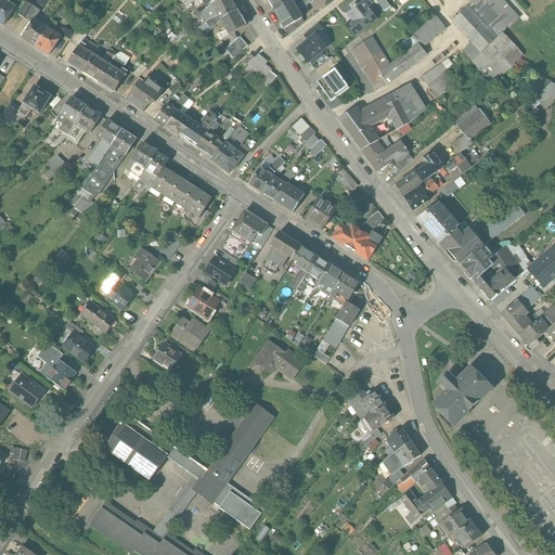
[(230,0),(223,0),(214,5),(216,12),(221,21),(237,12),(230,0)]
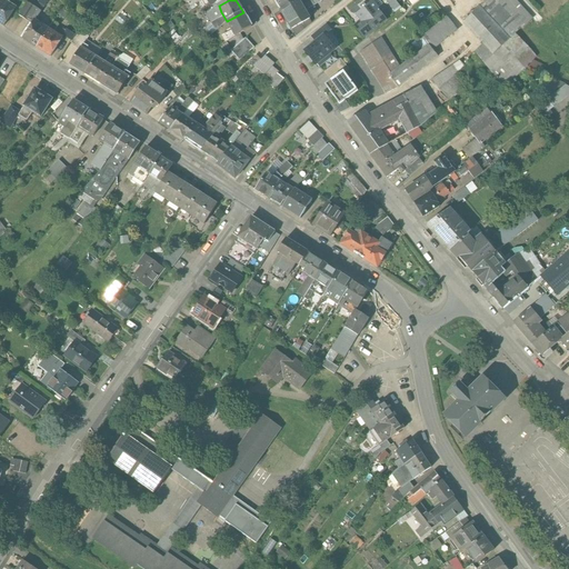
[(298,0),(275,0),(281,11),(299,1),(298,0)]
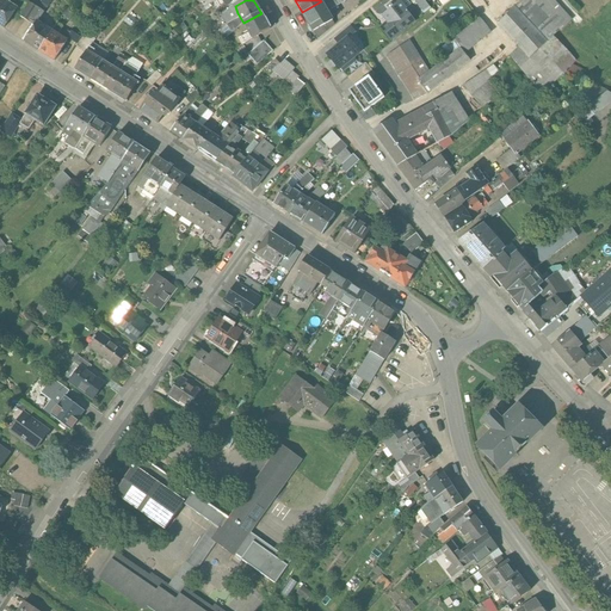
[(322,0),(321,1),(302,12),(314,32),(329,23),(333,22),(328,13),(339,6),(335,0),(322,0)]
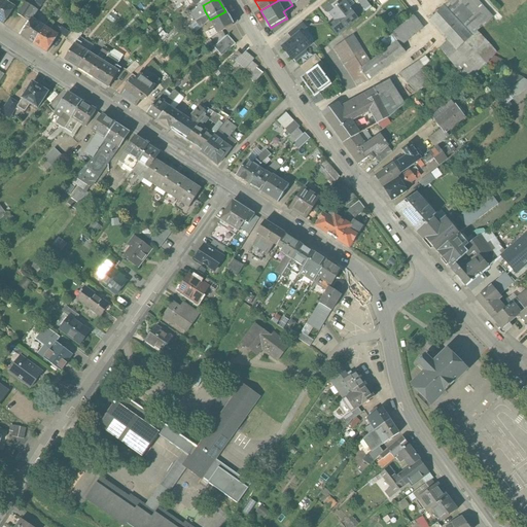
[(358,0),(366,10),(374,5),(369,0),(358,0)]
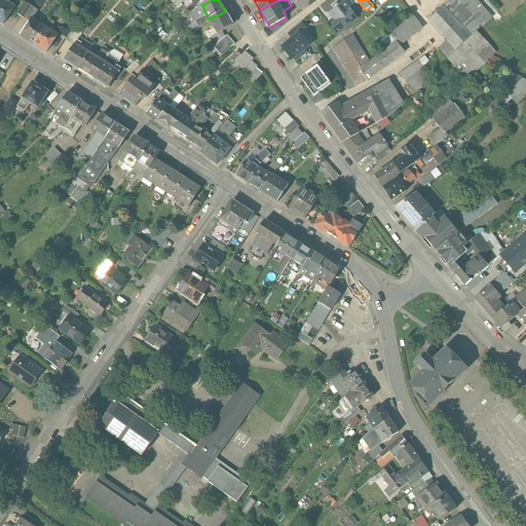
[(449,0),(427,21),(447,42),(439,49),(468,80),(496,54),(475,33),(491,17),(475,0),(449,0)]
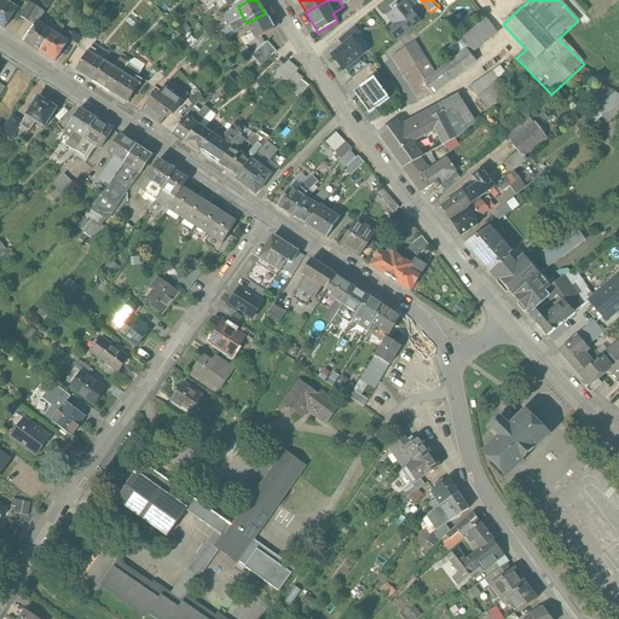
[(18,10),(3,1),(0,5),(0,25),(6,30),(16,15),(18,10)]
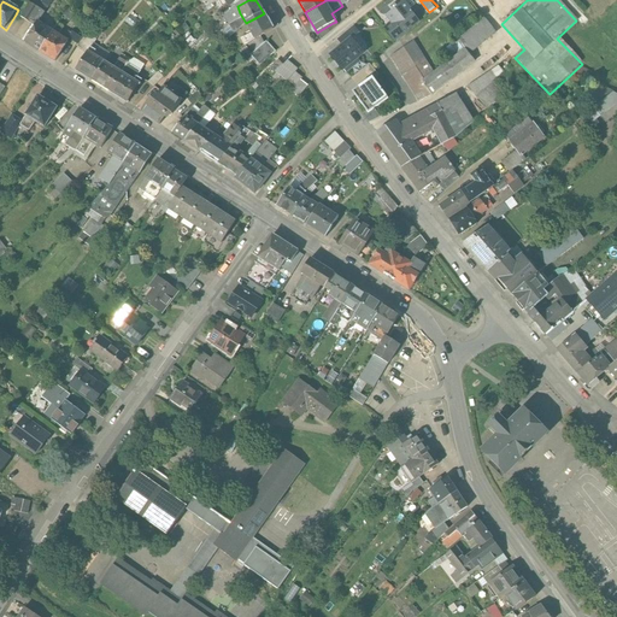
[(28,3),(22,12),(18,10),(16,15),(25,21),(35,7),(28,3)]
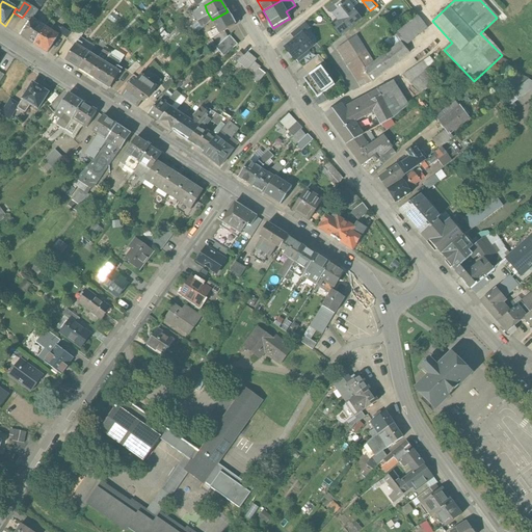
[(343,17),(331,26),(340,36),(360,20),(351,8),(350,9),(346,5),(339,11),(343,17)]
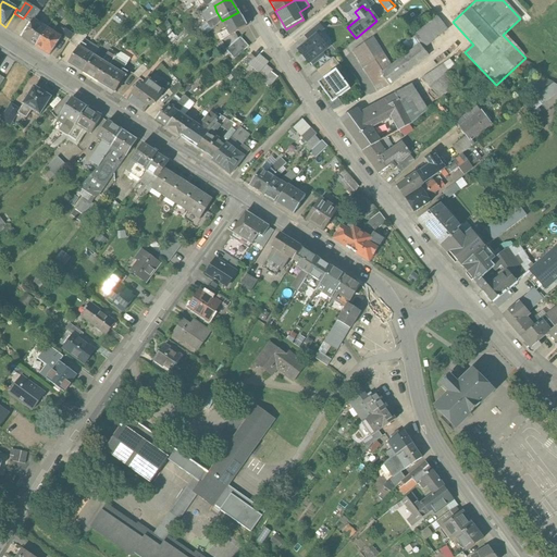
[(32,7),(23,19),(33,25),(35,22),(33,20),(38,11),(32,7)]
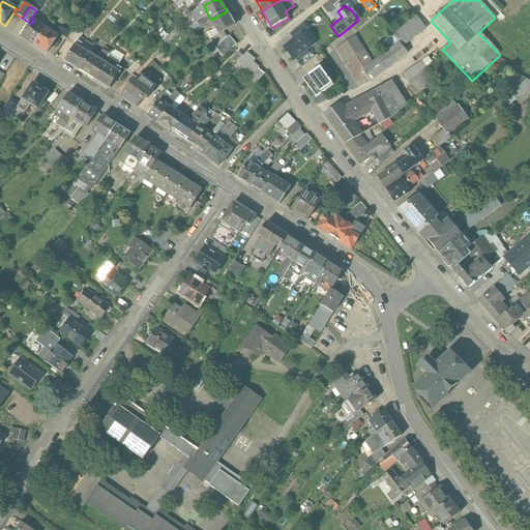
[(206,11),(195,18),(202,30),(211,20),(206,11)]
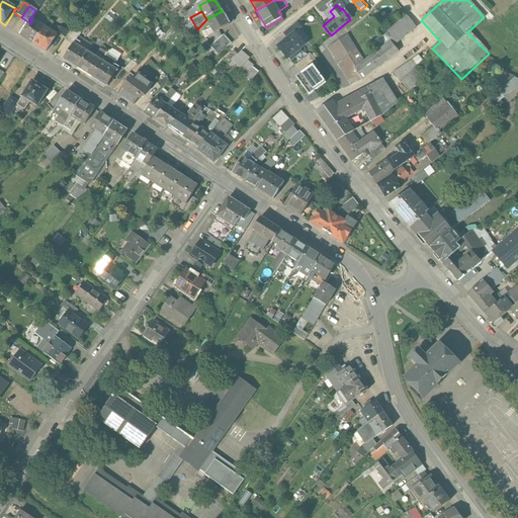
[(222,11),(206,19),(211,28),(202,33),(206,39),(230,24),(226,17),(222,11)]
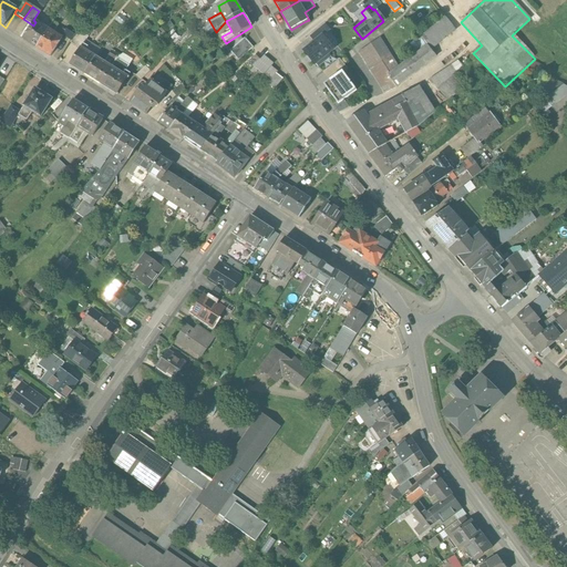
[(446,18),(422,37),(429,45),(432,50),(456,32),(446,18)]
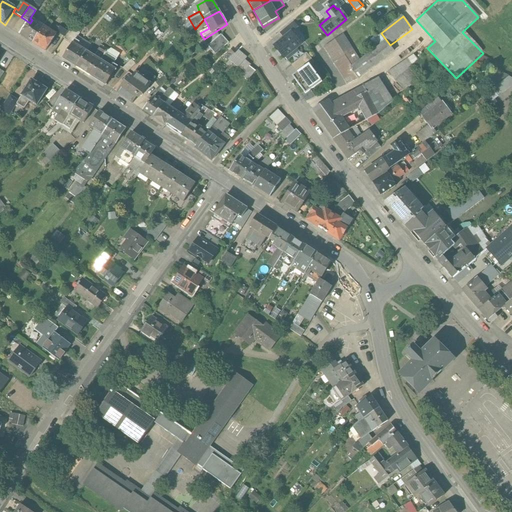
[(276,19),(263,27),(267,33),(279,23),(276,19)]
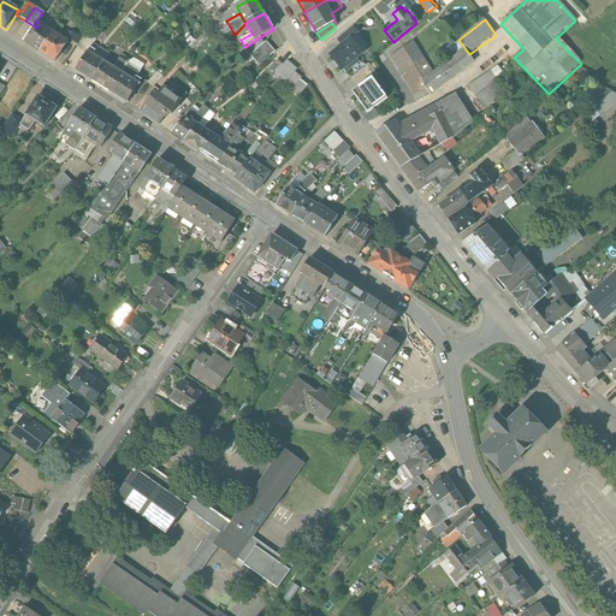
[(36,28),(27,43),(41,53),(53,34),(39,24),(36,28)]
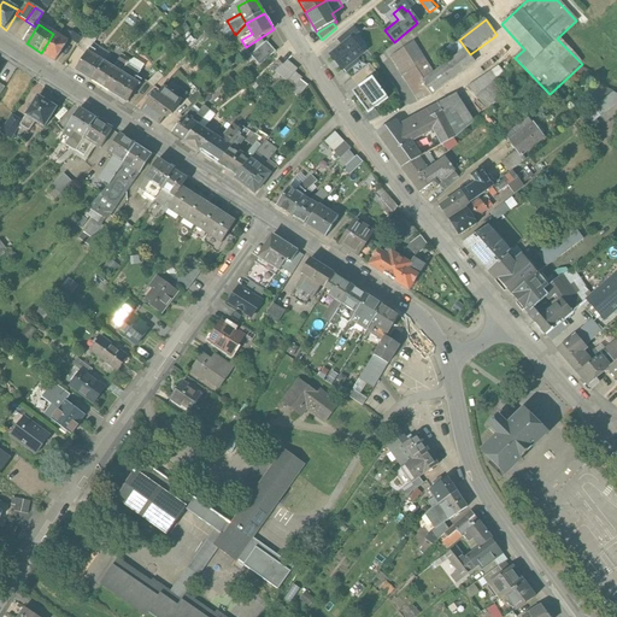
[(353,25),(338,40),(342,46),(351,40),(359,33),(353,25)]
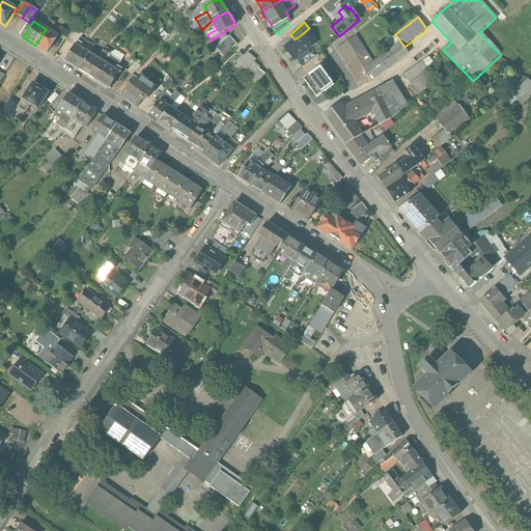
[(66,24),(60,34),(67,38),(75,29),(66,24)]
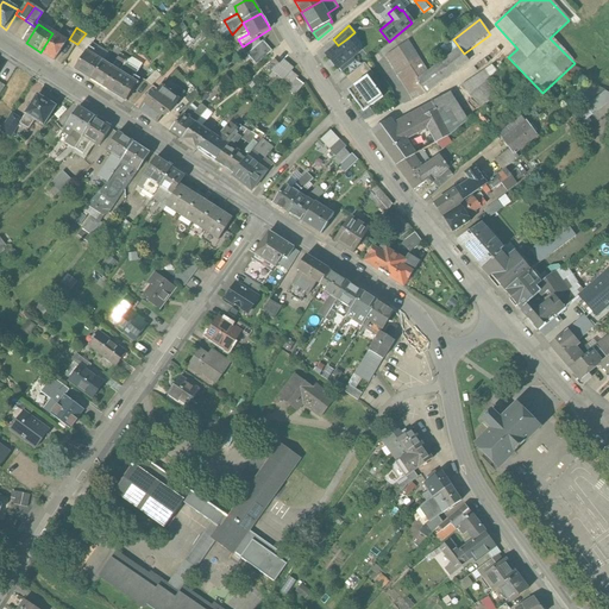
[(68,42),(52,33),(41,52),(56,62),(68,42)]
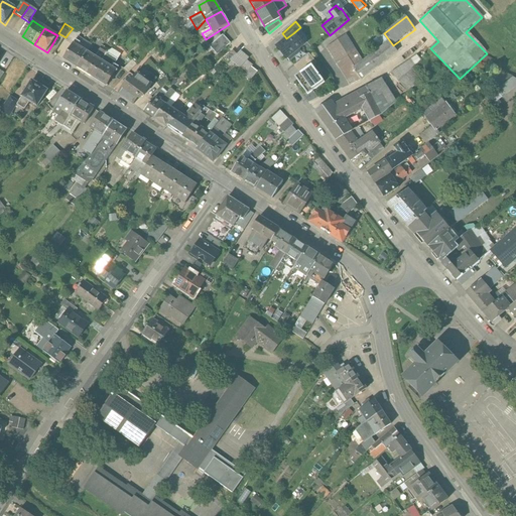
[(82,33),(73,28),(66,37),(65,39),(74,44),(77,40),(78,40),(82,33)]
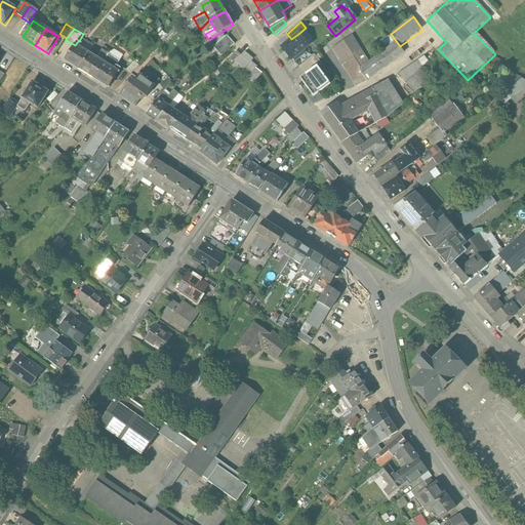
[(291,39),(282,47),(292,59),(293,59),(294,61),(306,51),(304,50),(309,46),(298,34),(291,39)]
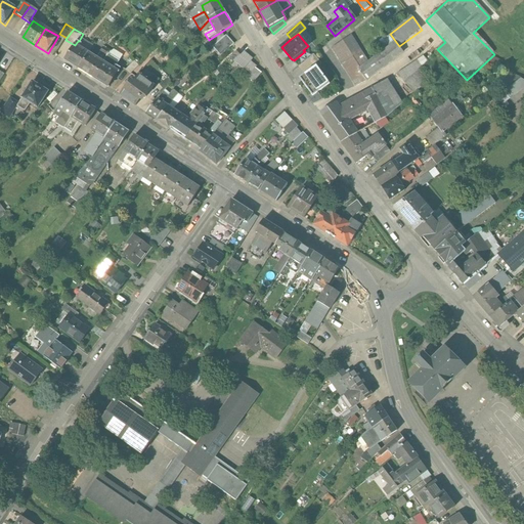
[(227,36),(214,48),(222,57),(235,44),(227,36)]
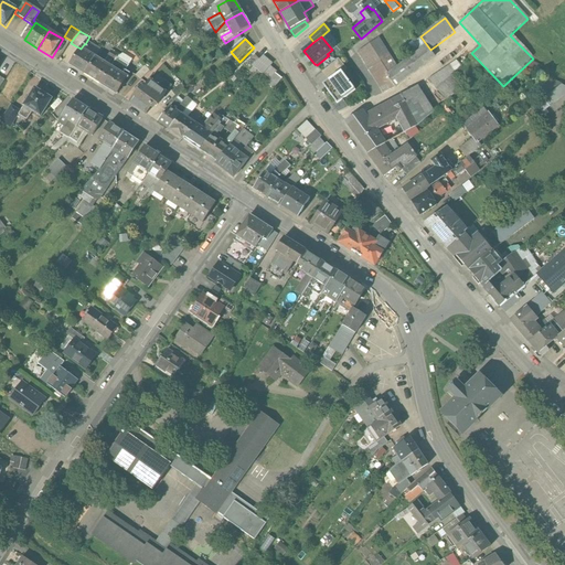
[(379,39),(370,44),(381,62),(390,56),(379,39)]
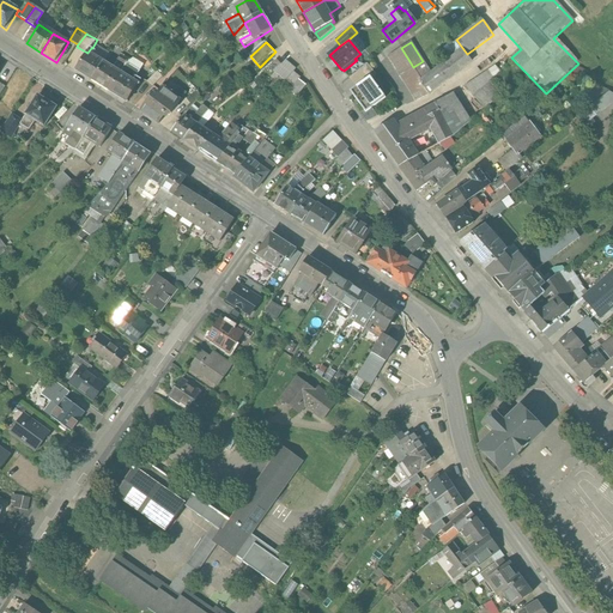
[(92,48),(91,48),(87,53),(77,71),(93,82),(104,64),(93,56),(97,52),(92,48)]
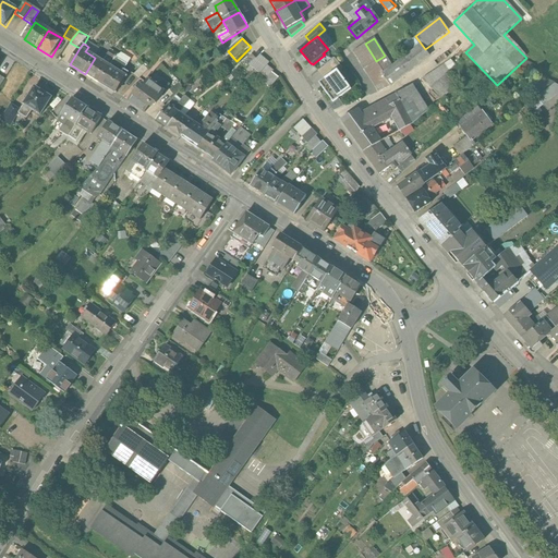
[(365,44),(353,51),(375,86),(385,80),(381,74),(383,73),(376,61),(365,44)]
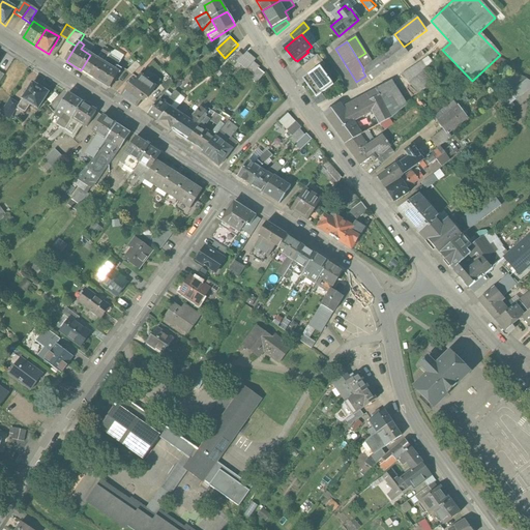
[(363,69),(362,70),(365,76),(370,81),(409,54),(404,47),(401,42),(373,63),(363,69)]
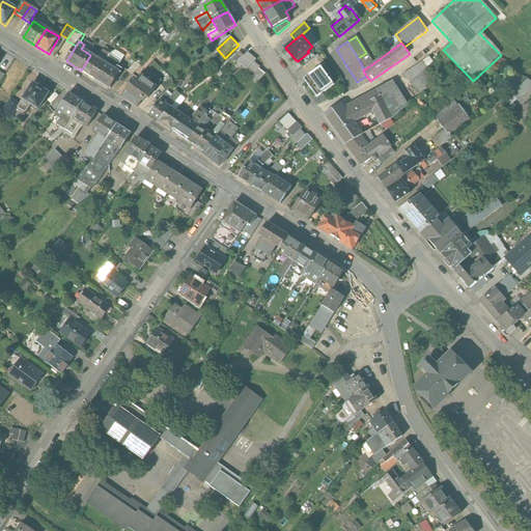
[(112,53),(105,49),(102,54),(109,58),(111,55),(112,53)]
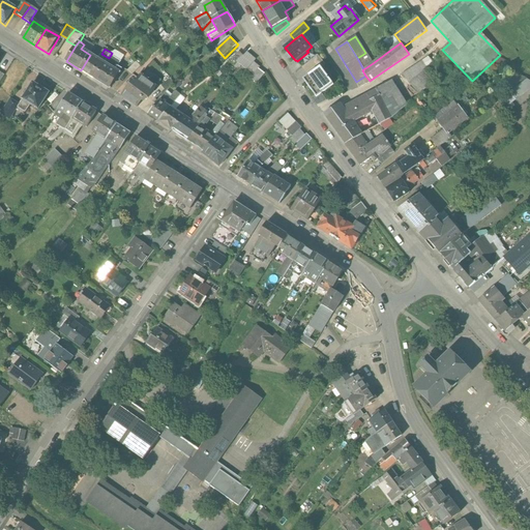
[(240,52),(231,61),(235,65),(243,57),(240,52)]
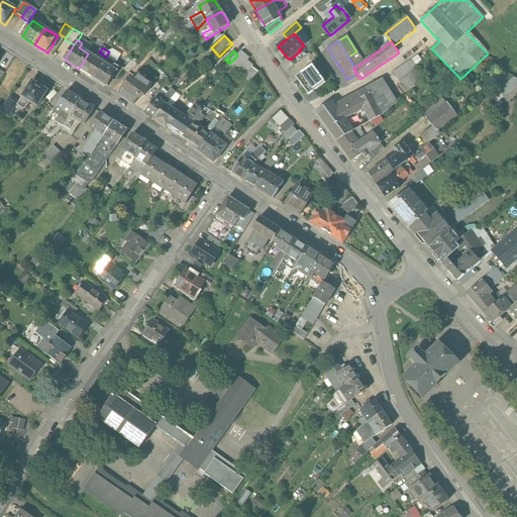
[(356,52),(348,57),(354,68),(364,62),(356,52)]
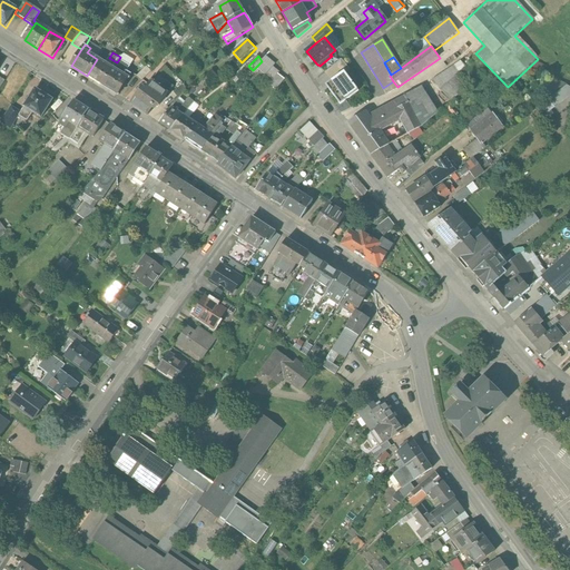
[(112,69),(97,59),(87,76),(101,86),(112,69)]
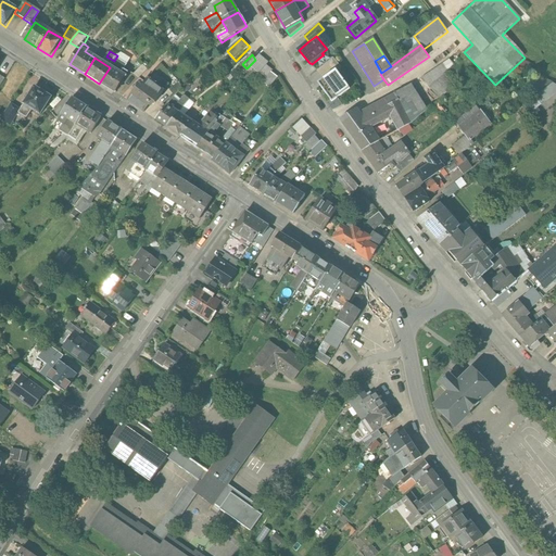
[(110,67),(99,84),(115,93),(129,73),(124,71),(127,65),(116,58),(114,61),(110,67)]
